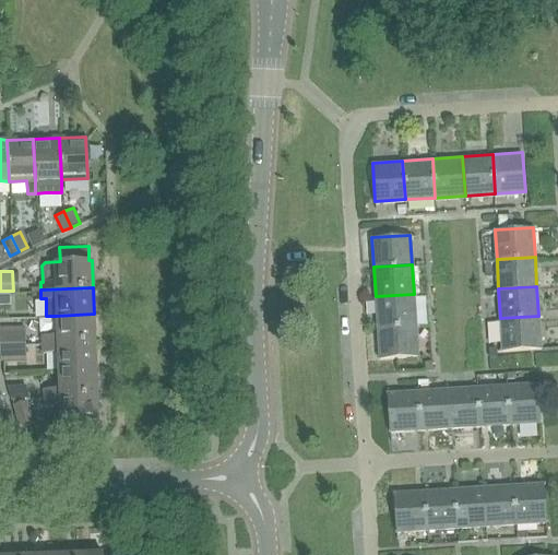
[(376,296),(378,326),(416,323),(414,294),(376,296)]
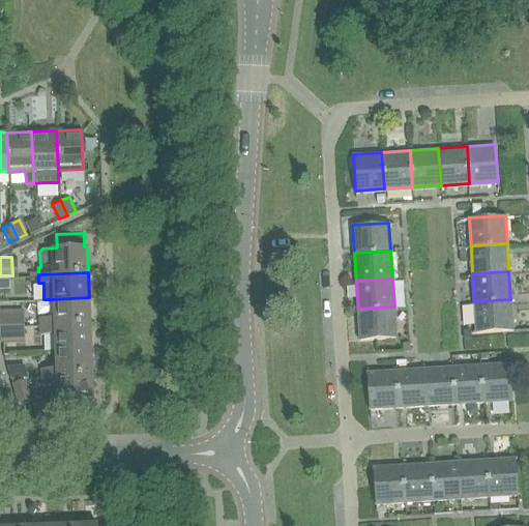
[(40,317),(40,325),(90,323),(89,297),(53,299),(54,317),(40,317)]
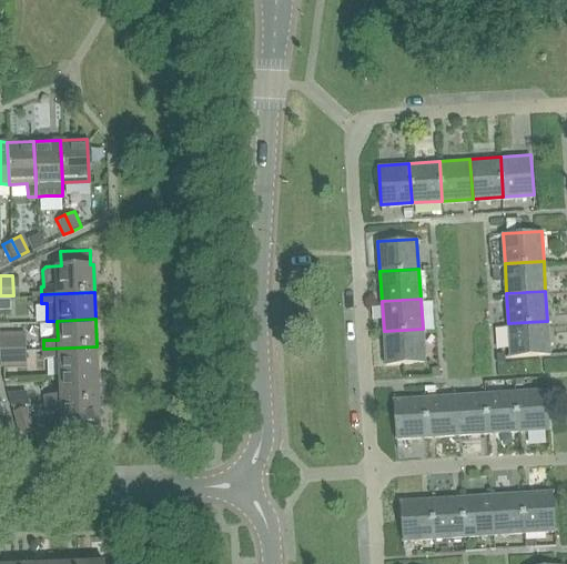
[(547,321),(508,323),(510,354),(549,351),(547,321)]
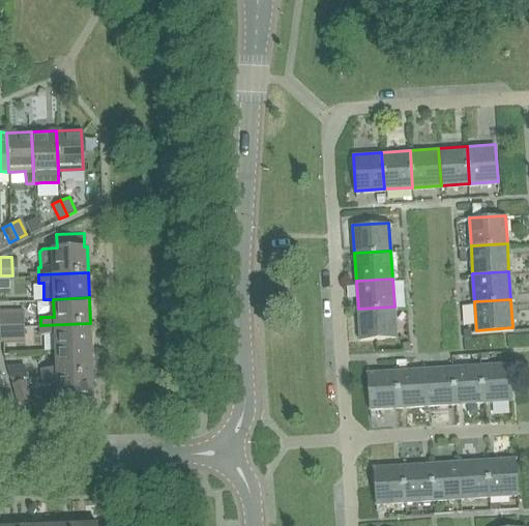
[(394,307),(358,309),(359,338),(395,334),(394,307)]
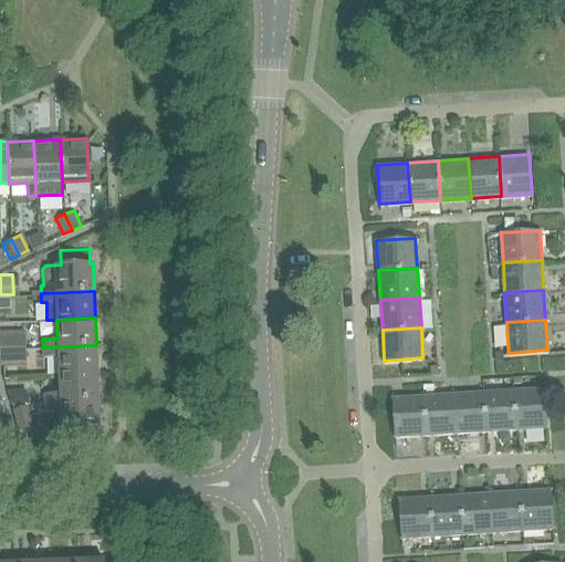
[(0,349),(25,349),(24,331),(0,331),(0,349)]
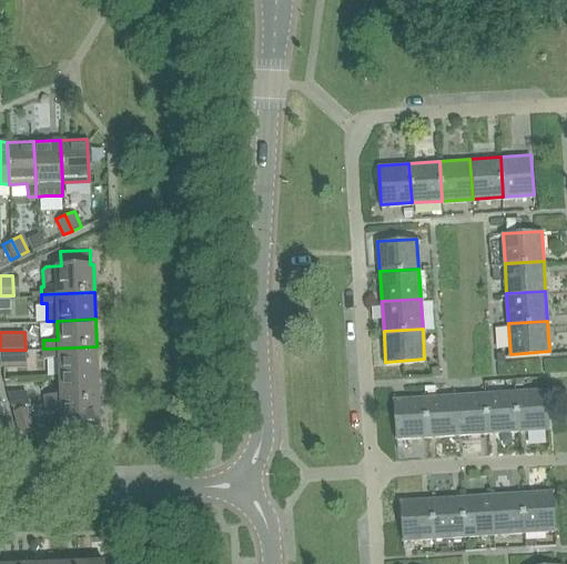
[(59,356),(60,375),(98,373),(97,346),(43,349),(43,358),(59,356)]
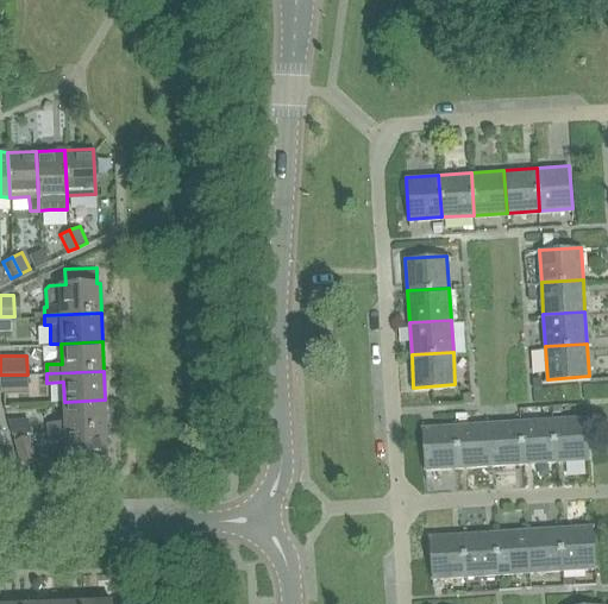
[(0,390),(27,390),(27,375),(0,375),(0,390)]
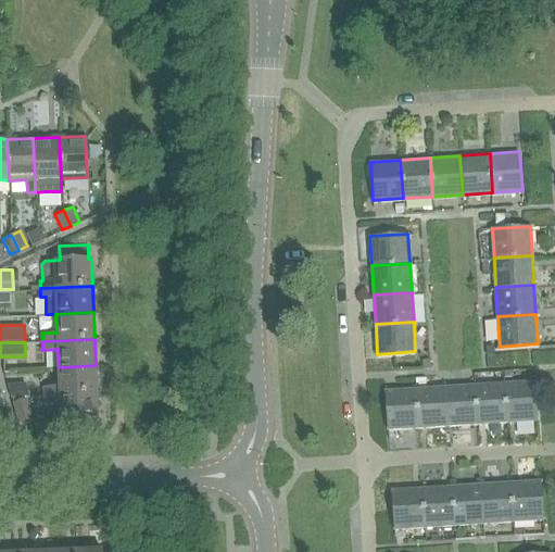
[(45,386),(45,394),(97,392),(96,365),(59,367),(59,385),(45,386)]
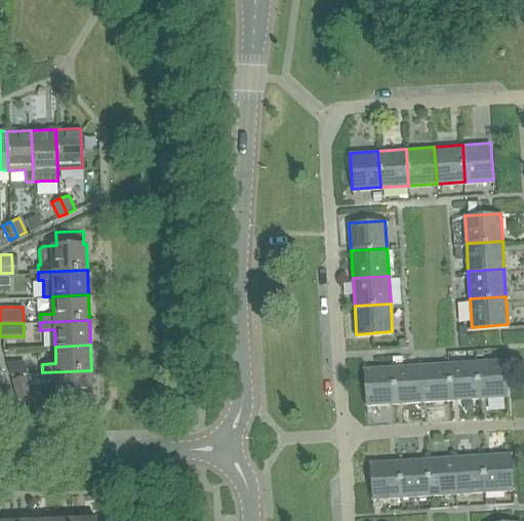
[(505,358),(476,360),(478,396),(507,395),(505,358)]
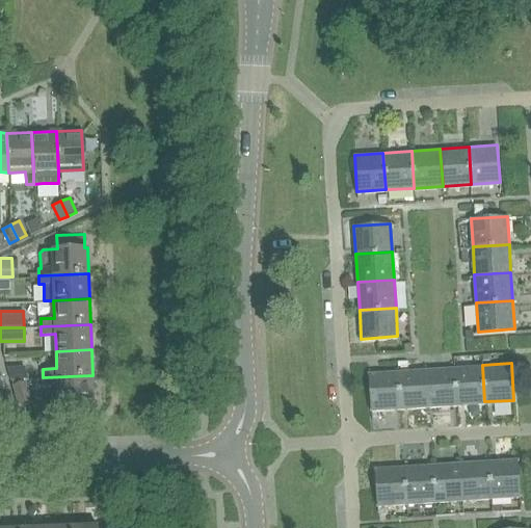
[(482,365),(454,367),(456,403),(484,401),(482,365)]
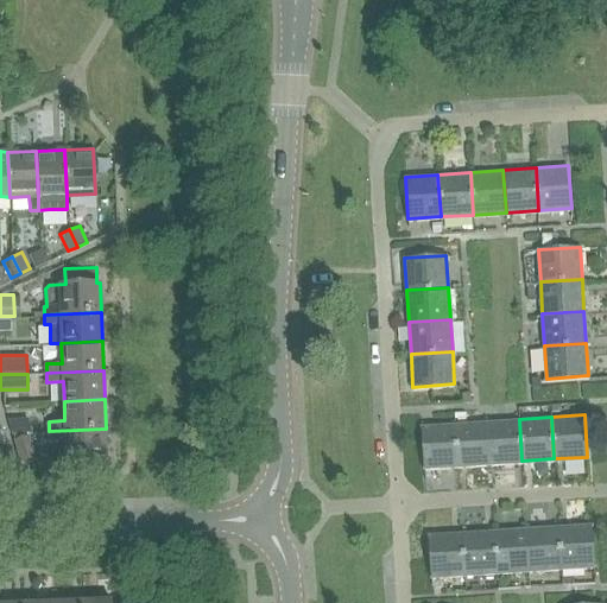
[(519,419),(486,420),(488,463),(522,461),(519,419)]
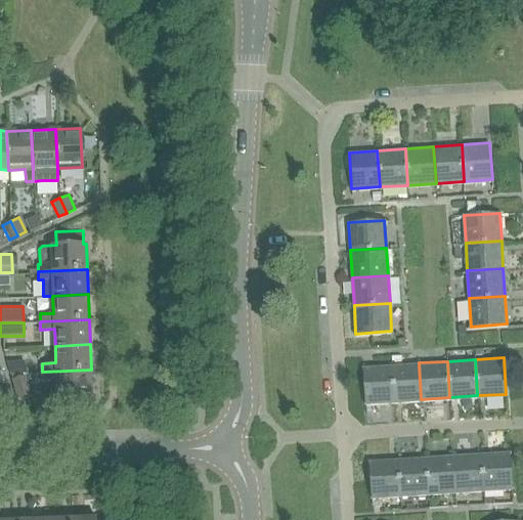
[(419,362),(391,364),(393,400),(421,399),(419,362)]
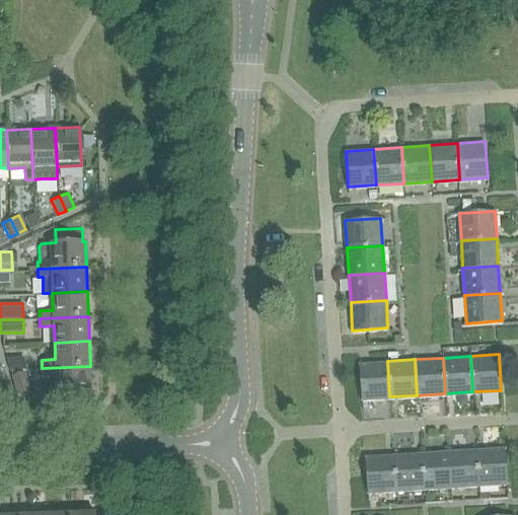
[(389,396),(387,361),(359,362),(361,398),(389,396)]
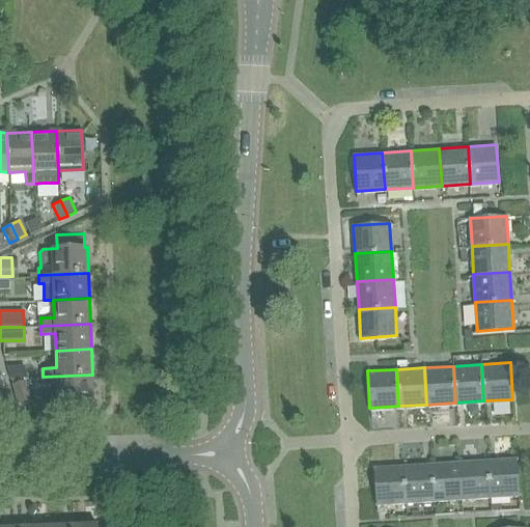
[(92,375),(43,377),(44,385),(58,384),(58,401),(93,400),(92,375)]
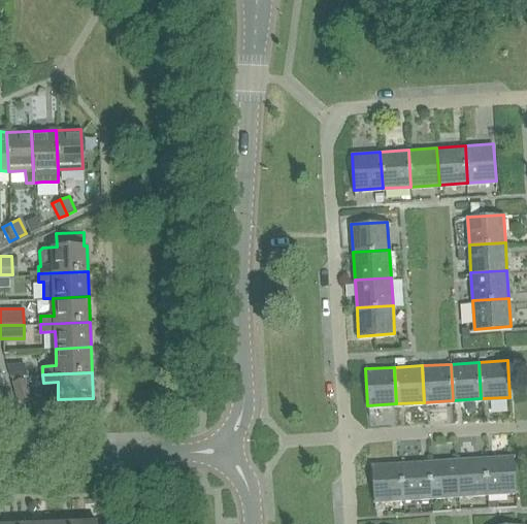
[(29,396),(25,379),(12,382),(18,399),(29,396)]
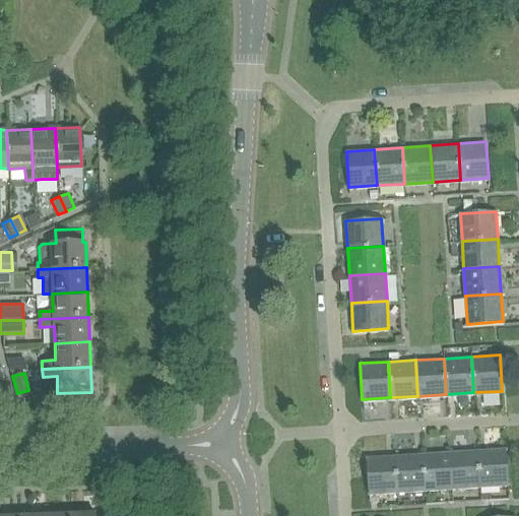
[(506,449),(477,450),(479,487),(508,485),(506,449)]
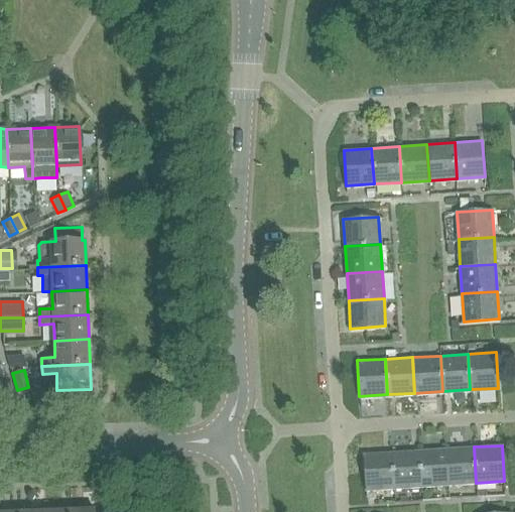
[(474,446),(446,449),(448,484),(476,483),(474,446)]
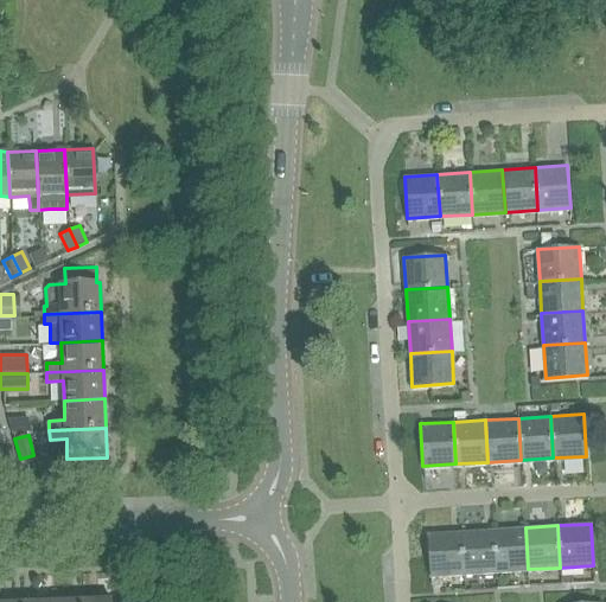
[(525,527),(492,530),(495,571),(528,569),(525,527)]
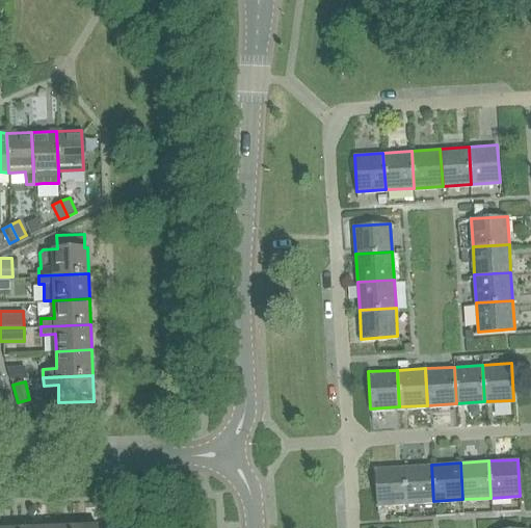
[(431,465),(403,466),(405,503),(433,501),(431,465)]
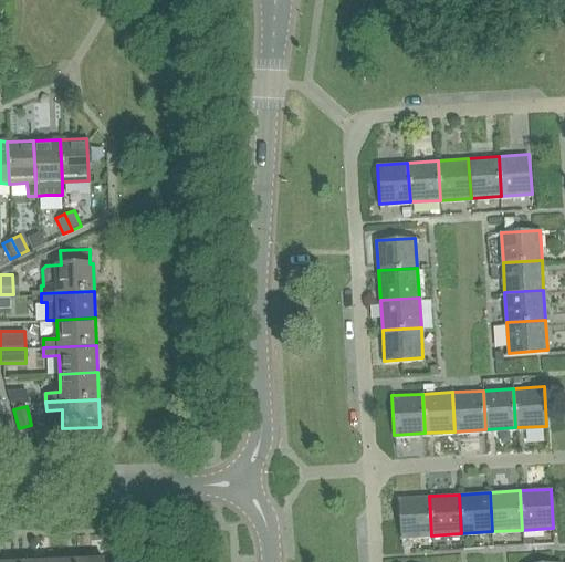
[(431,536),(429,496),(398,498),(400,537),(431,536)]
